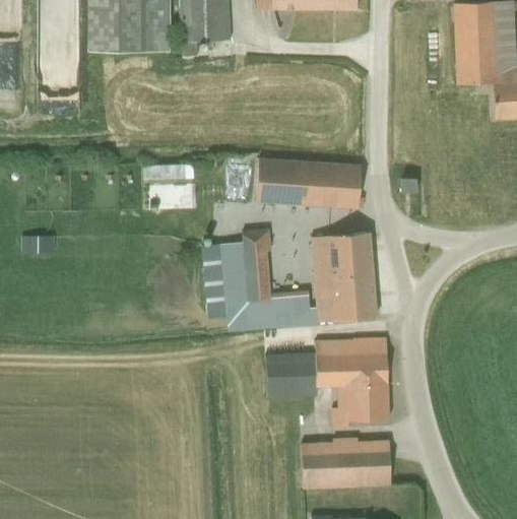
[(88,0),(88,52),(169,51),(168,0),(88,0)]
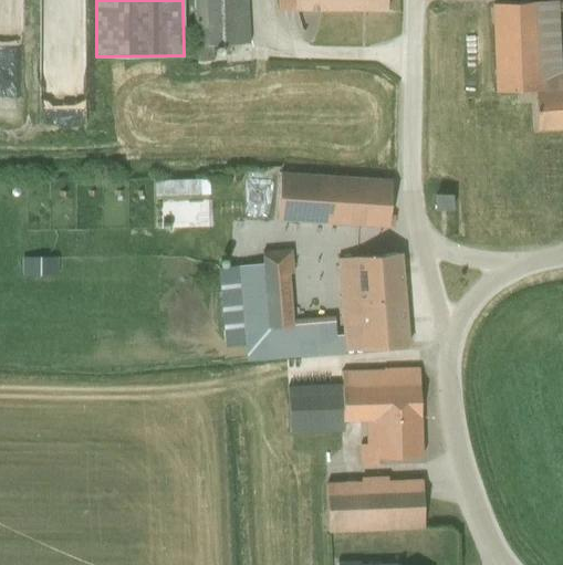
[(196,0),(198,46),(251,44),(249,0),(196,0)]
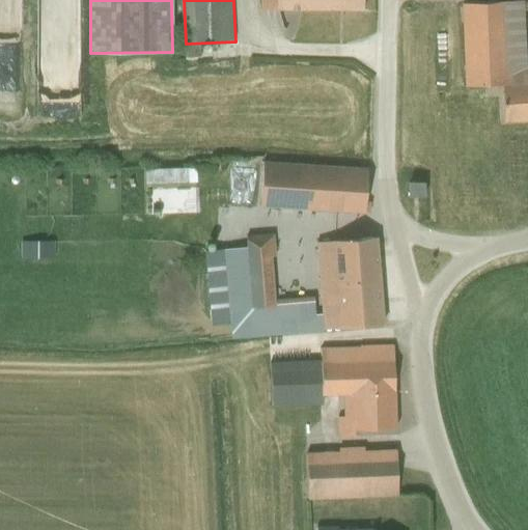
[(363,0),(261,0),(261,8),(364,10),(363,0)]
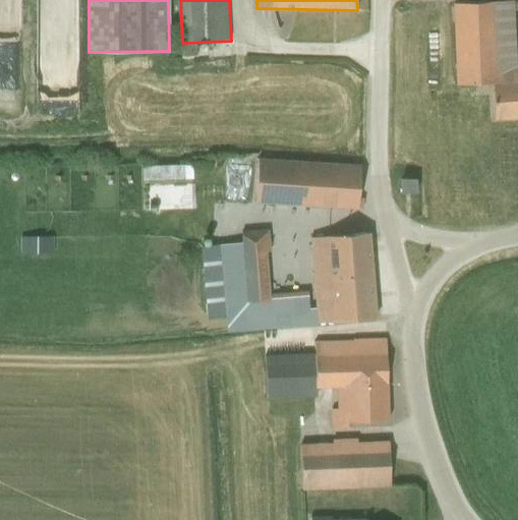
[(496,119),(517,117),(517,1),(454,3),(457,84),(495,83),(496,119)]
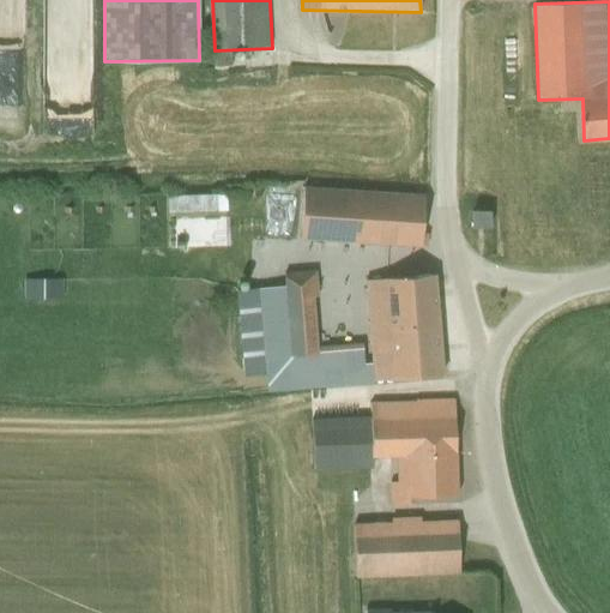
[(302,239),(422,247),(426,197),(306,187),(302,239)]
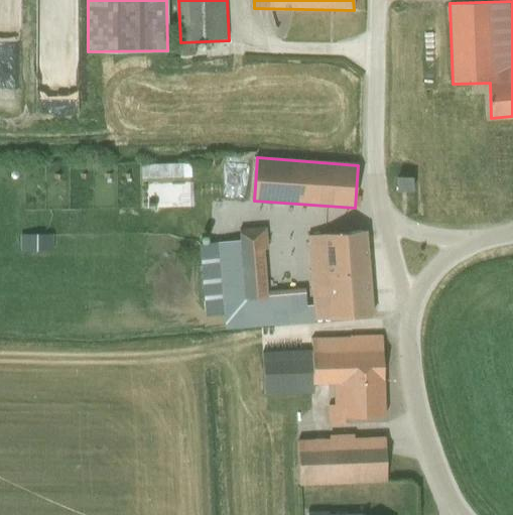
[(142,178),(191,179),(191,160),(142,159),(142,178)]
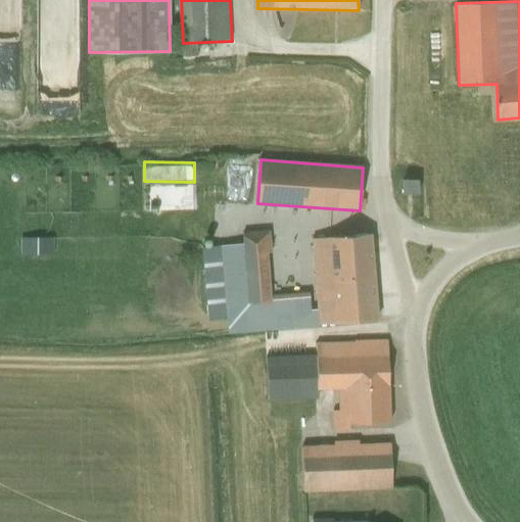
[(408,174),(391,173),(390,192),(408,192),(408,174)]
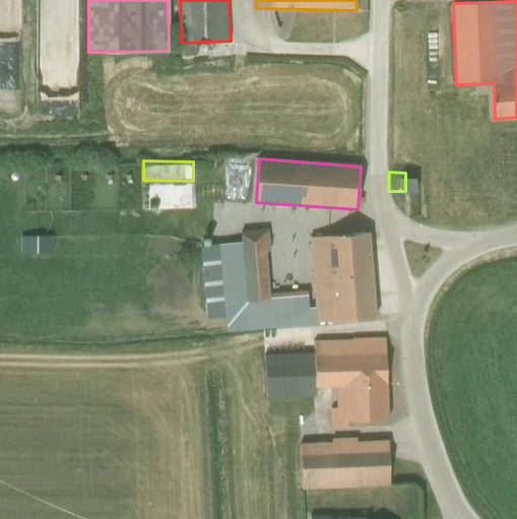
[(263,327),(310,323),(308,293),(270,294),(266,260),(272,259),(269,230),(243,232),(244,243),(201,247),(207,320),(231,318),(232,330),(263,327)]
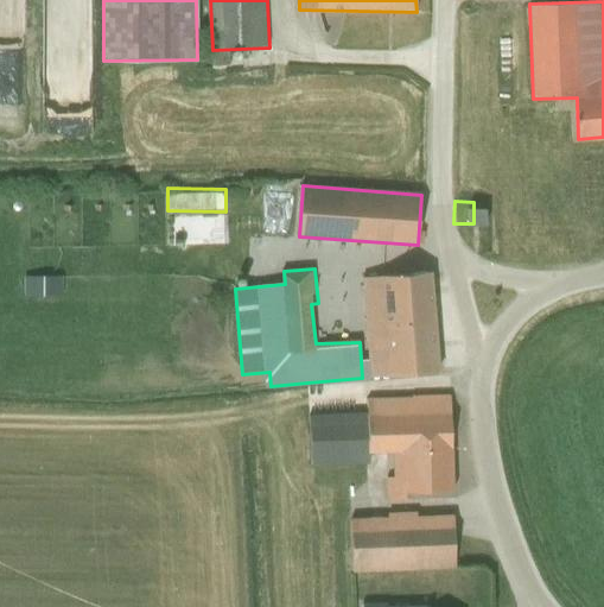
[(373,378),(439,372),(431,272),(364,278),(373,378)]
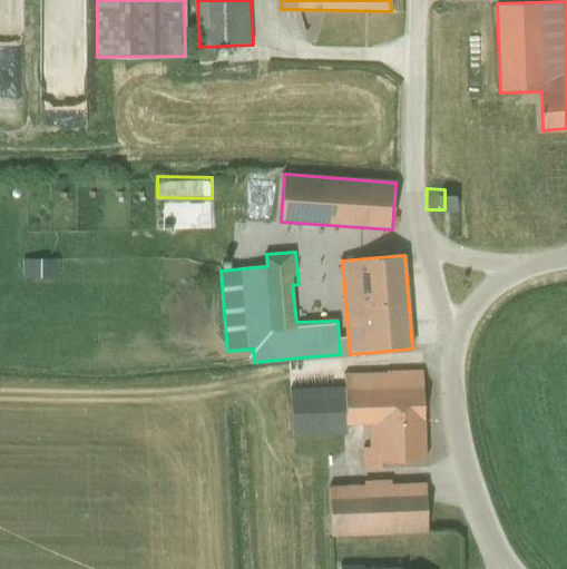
[(382,461),(427,460),(423,371),(346,373),(346,388),(293,389),(294,435),(348,433),(348,425),(370,424),(371,448),(364,448),(365,469),(382,468),(382,461)]
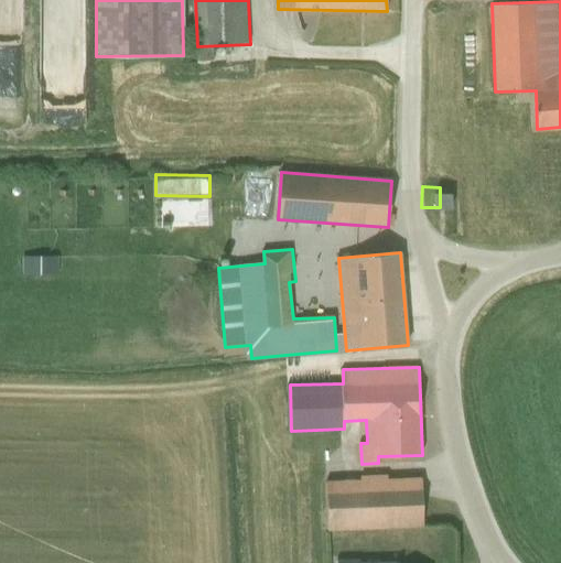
[(362,479),(327,480),(330,529),(424,527),(422,479),(388,478),(388,475),(360,476),(362,479)]
